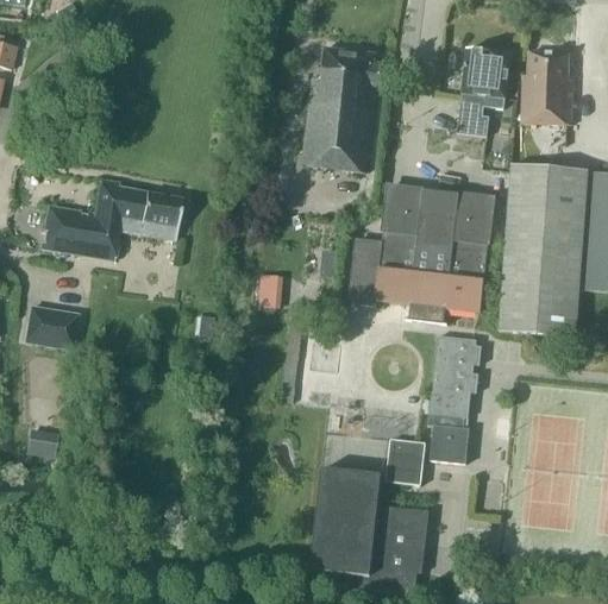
[(0,67),(11,69),(16,46),(0,42),(0,67)]
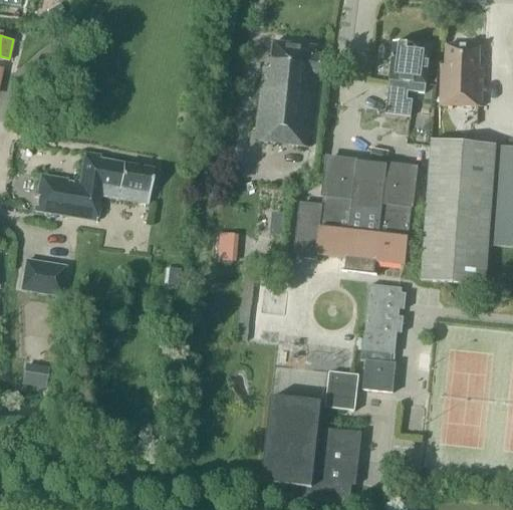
[(324,73),(326,56),(324,53),(314,52),(315,45),(273,40),(269,65),(263,64),(253,139),(307,146),(316,72),(324,73)]
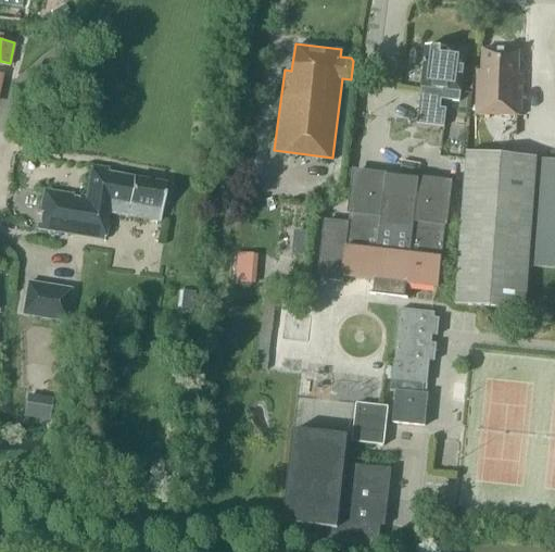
[(461,90),(466,50),(446,47),(426,45),(420,86),(417,122),(443,125),(445,108),(440,107),(441,97),(458,99),(459,90),(461,90)]
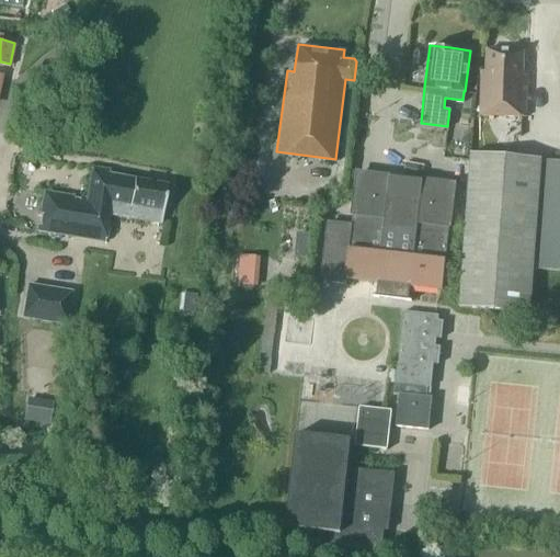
[(526,114),(528,70),(524,70),(524,48),(487,47),(487,68),(482,68),(480,113),(526,114)]
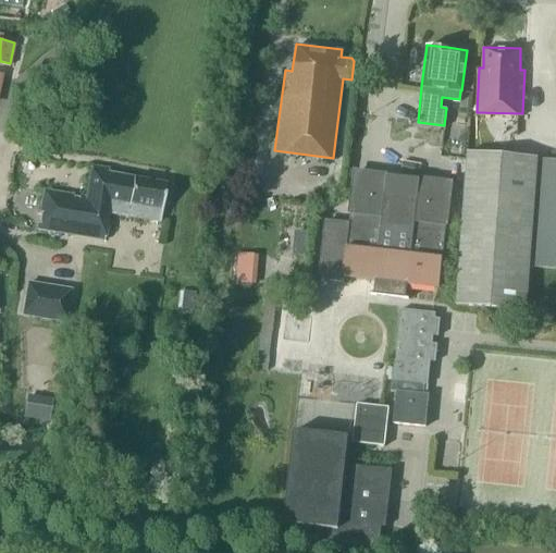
[(524,309),(528,265),(539,157),(469,150),(455,303),(524,309)]
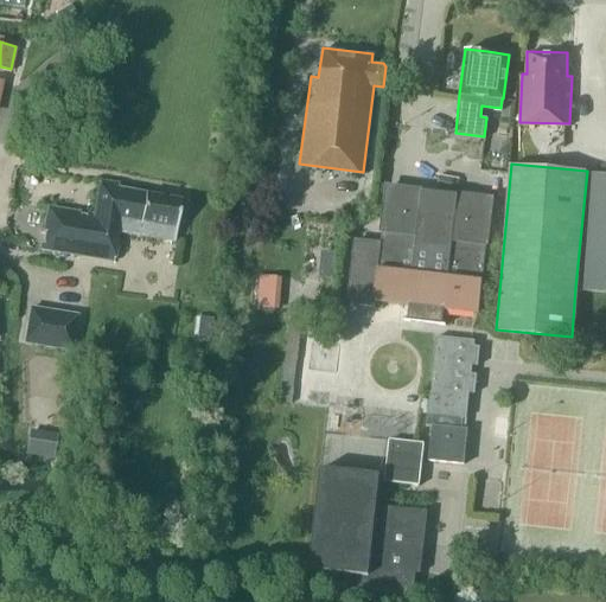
[(605,172),(587,171),(575,288),(605,290),(605,172)]
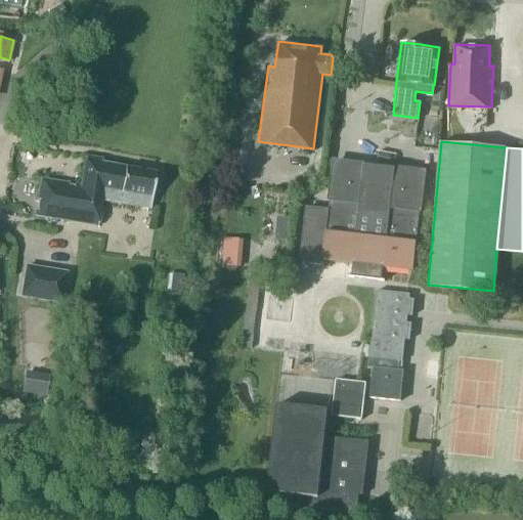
[(102,160),(103,156),(86,153),(81,181),(41,175),(35,211),(98,221),(102,197),(150,205),(157,169),(102,160)]
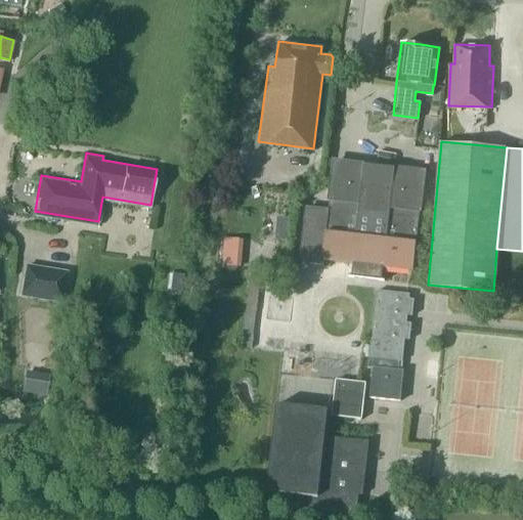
[(412,269),(424,171),(333,161),(327,208),(311,206),(310,215),(303,214),(298,261),(321,264),(322,258),(351,262),(350,274),(347,274),(347,275),(383,279),(383,278),(381,277),(382,265),(412,269)]
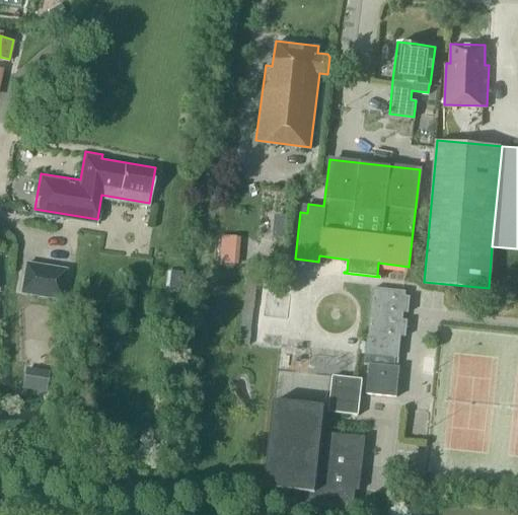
[(293,213),(276,212),(274,235),(291,236),(293,213)]
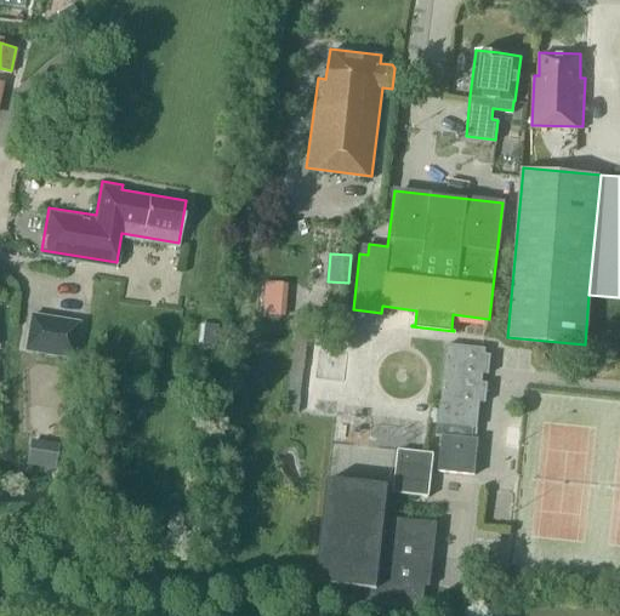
[(284,278),(263,277),(260,315),(280,318),(284,278)]
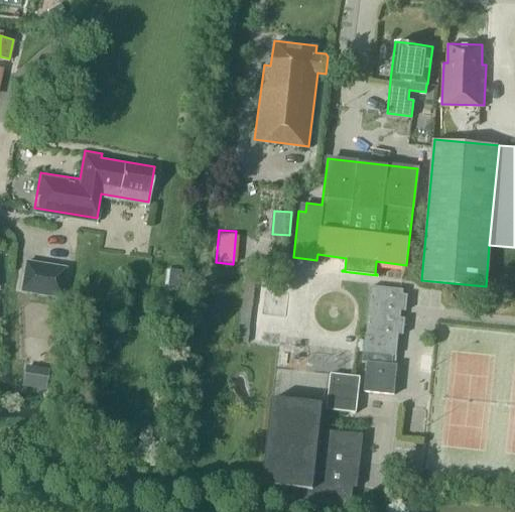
[(68,264),(24,258),(19,290),(62,297),(68,264)]
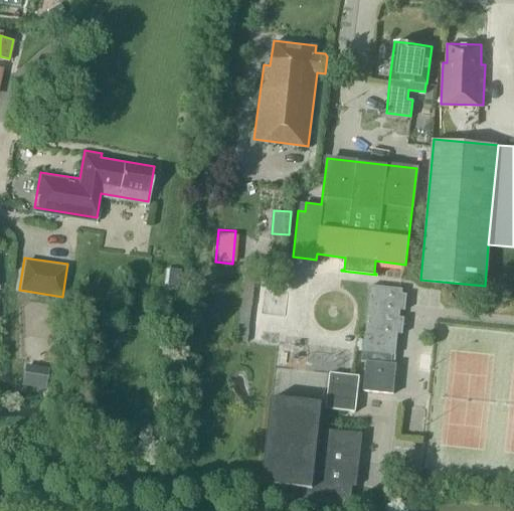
[(166,267),(164,283),(179,284),(181,269),(166,267)]
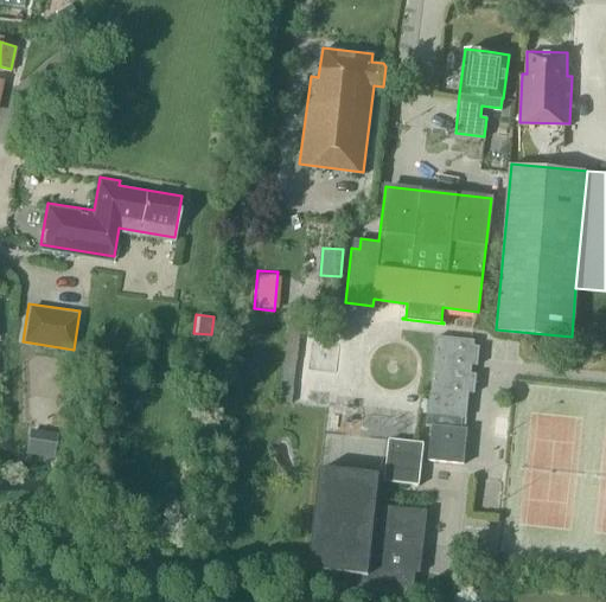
[(291,401),(301,318),(291,316),(280,399),(291,401)]
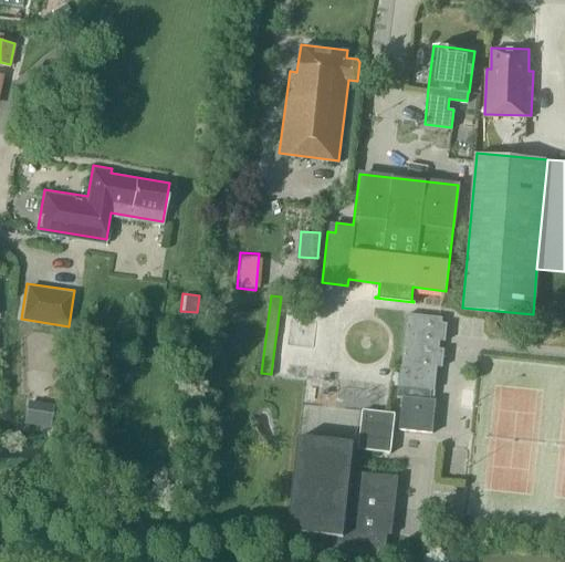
[(445,339),(447,322),(440,321),(441,315),(439,315),(406,312),(399,367),(399,371),(398,383),(397,395),(403,395),(399,427),(431,430),(435,398),(429,398),(430,388),(433,388),(436,364),(441,364),(443,347),(438,346),(439,337),(445,339)]
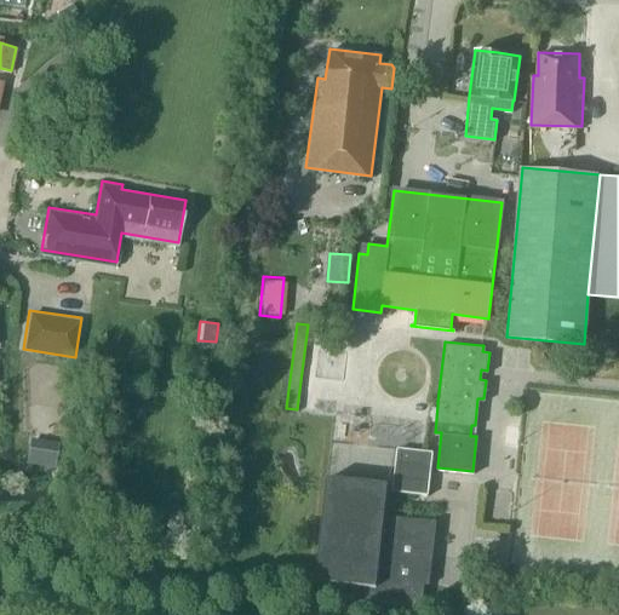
[(27,461),(55,466),(58,450),(29,446),(27,461)]
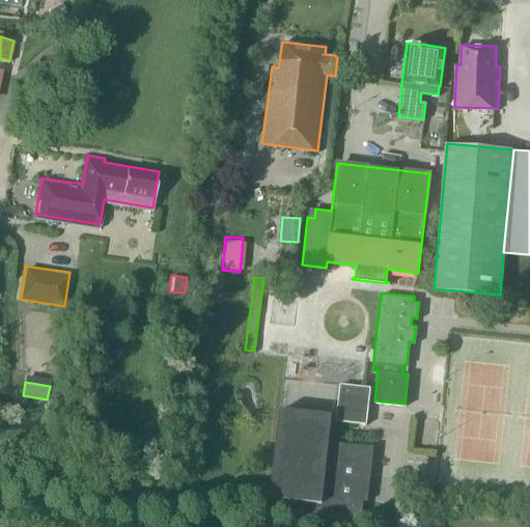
[(366,422),(370,385),(339,382),(335,419),(366,422)]
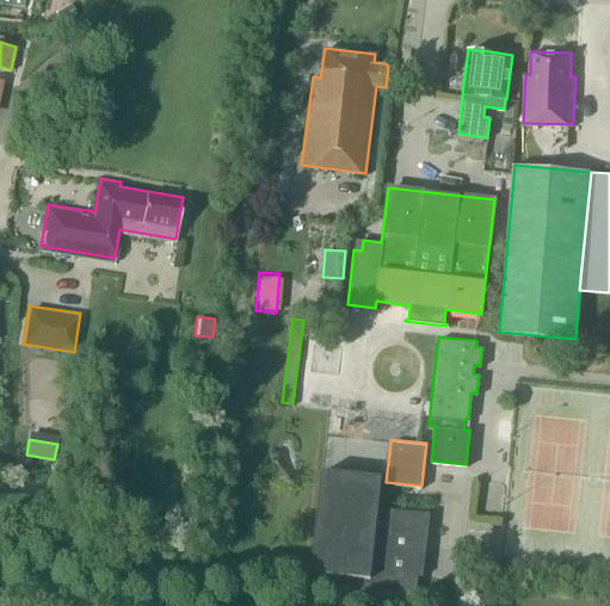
[(424,563),(430,511),(380,505),(381,482),(382,477),(321,470),(310,573),(361,577),(359,582),(359,588),(359,591),(417,597),(418,573),(423,573),(424,563)]
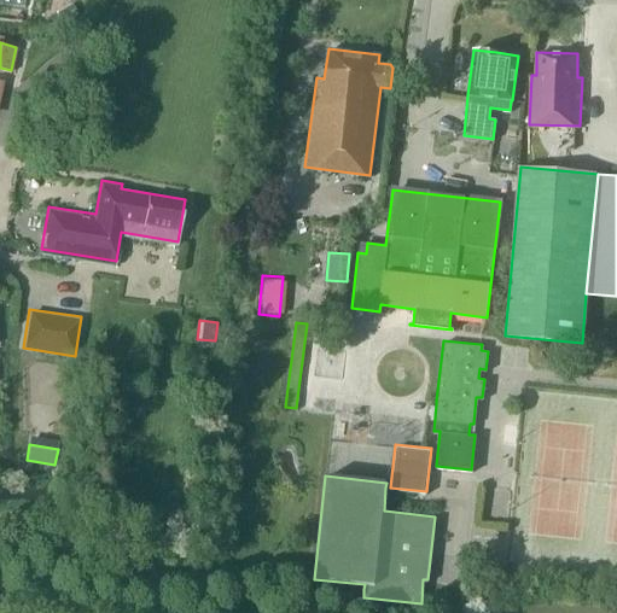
[(522,572),(501,570),(500,581),(521,583),(522,572)]
